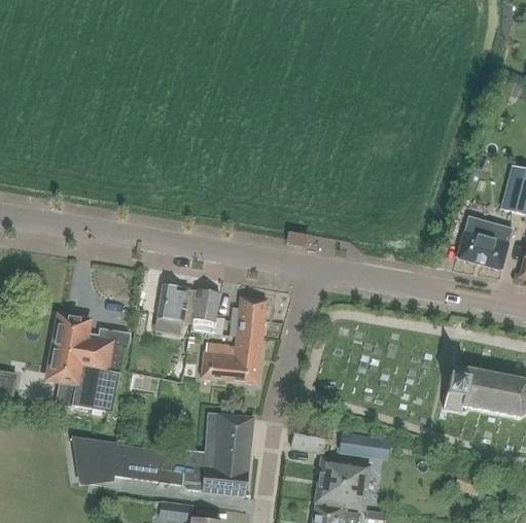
[(504,89),(518,93),(521,83),(509,78),(504,89)]
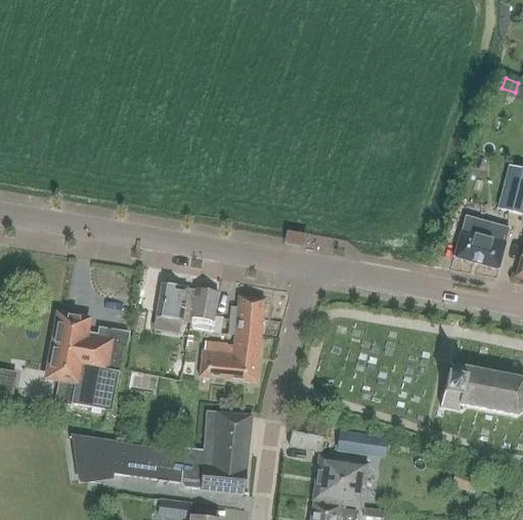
[(522,166),(509,163),(498,202),(522,208),(522,166)]
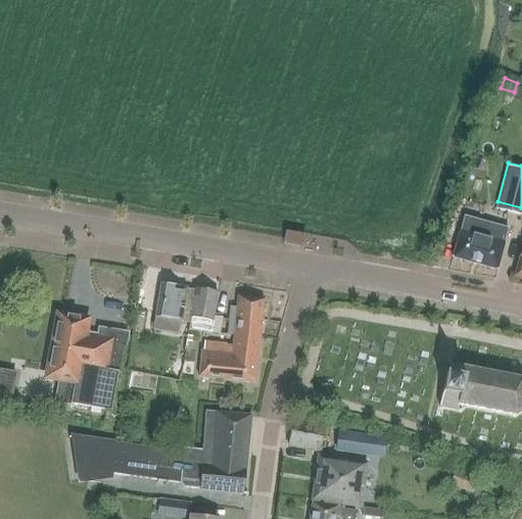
[(504,241),(509,225),(465,213),(461,229),(460,228),(453,254),(497,267),(505,241),(504,241)]
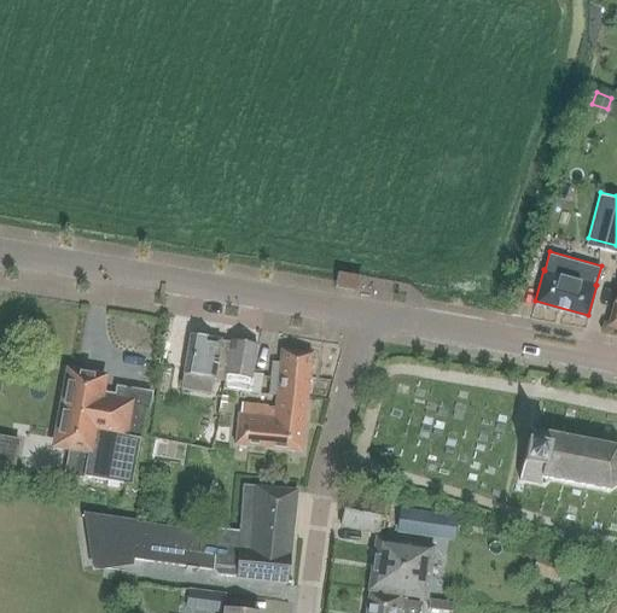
[(231,339),(222,338),(222,337),(208,334),(205,330),(199,330),(196,332),(191,331),(181,385),(213,390),(215,375),(225,378),(223,385),(249,390),(251,374),(257,342),(231,338),(231,339)]
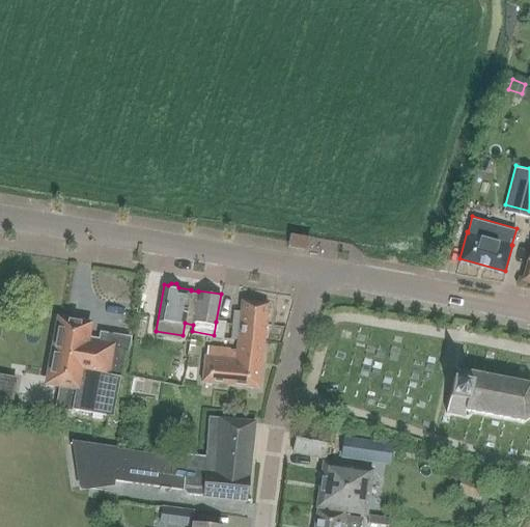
[(231,336),(238,336),(265,339),(269,301),(242,298),(241,309),(234,308),(231,336)]
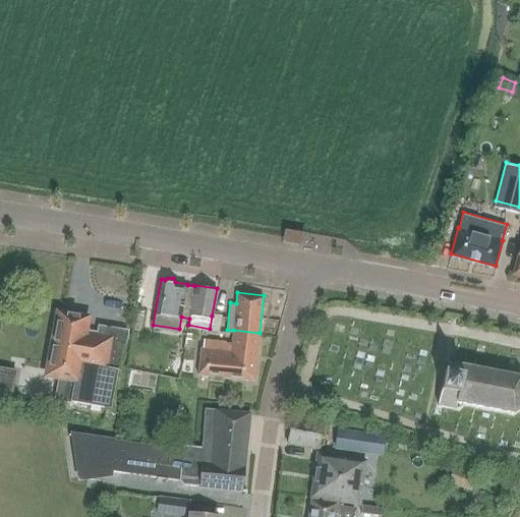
[(47,372),(62,375),(57,398),(71,401),(72,399),(110,406),(117,368),(118,369),(123,339),(125,331),(85,324),(88,317),(58,310),(53,339),(47,372)]
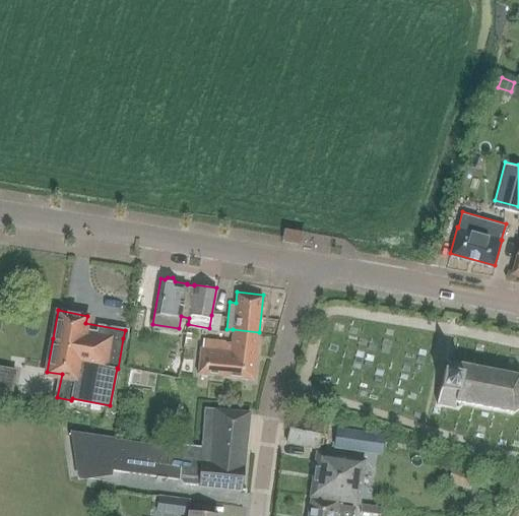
[(259,332),(233,329),(232,340),(225,340),(225,339),(203,336),(203,338),(202,345),(201,345),(198,371),(254,377),(259,332)]
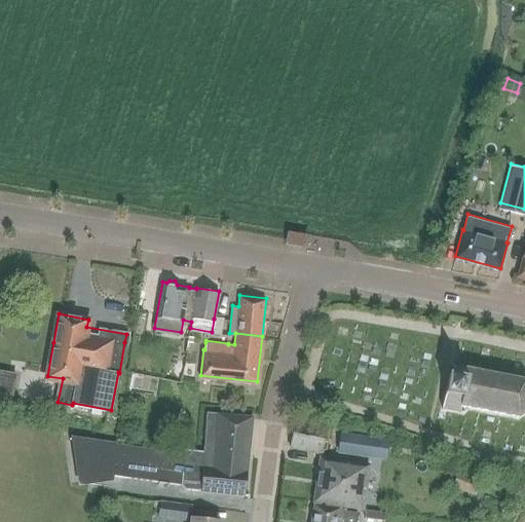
[(442,406),(460,409),(461,404),(518,415),(524,410),(524,377),(459,364),(457,373),(449,372),(445,392),(442,406)]
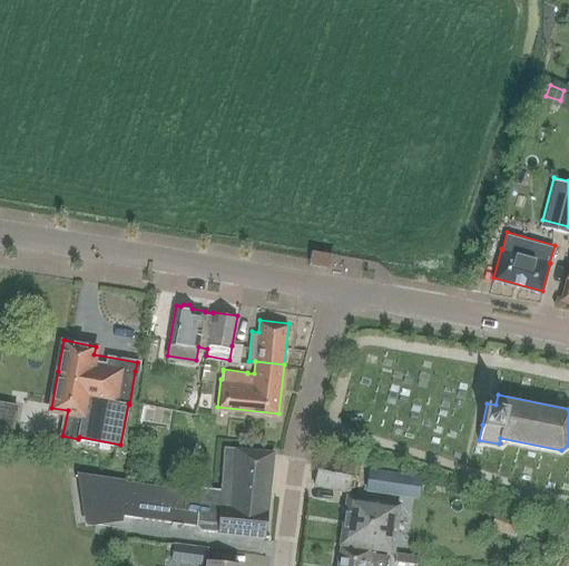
[(198,402),(180,399),(179,409),(197,411),(198,402)]
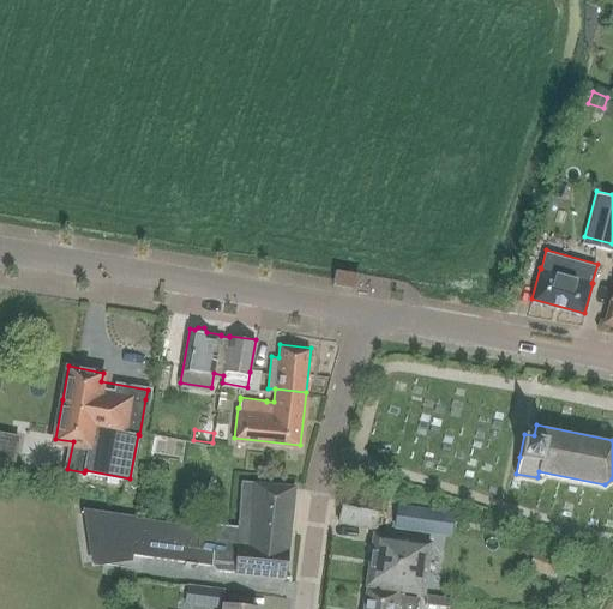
[(216,568),(235,570),(235,571),(286,576),(288,547),(295,484),(242,480),(239,524),(215,522),(215,526),(97,512),(101,549),(211,562),(211,564),(216,568)]
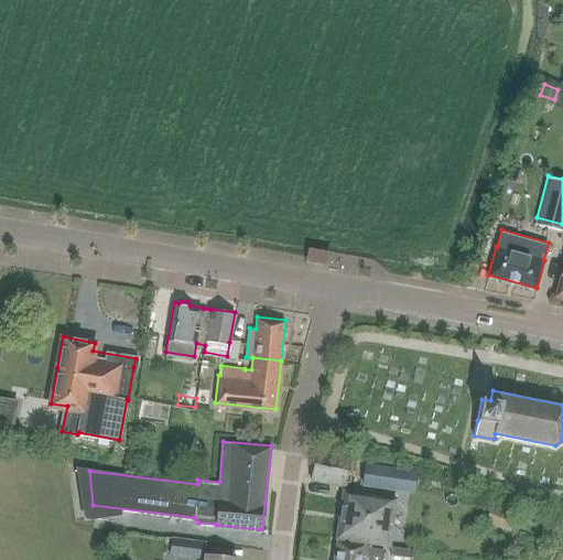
[(350,456),(317,450),(312,477),(345,484),(350,456)]
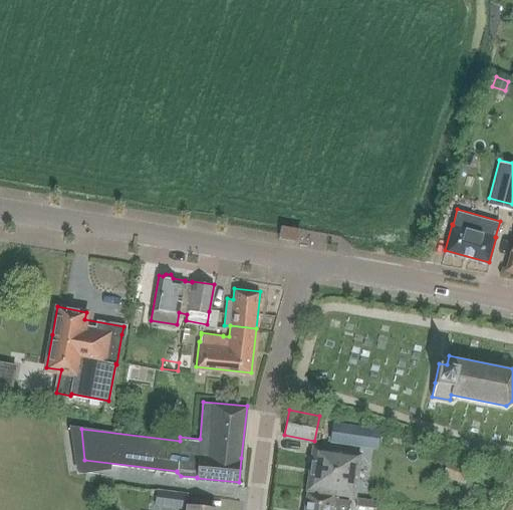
[(330,439),(376,445),(379,429),(333,423),(330,439)]
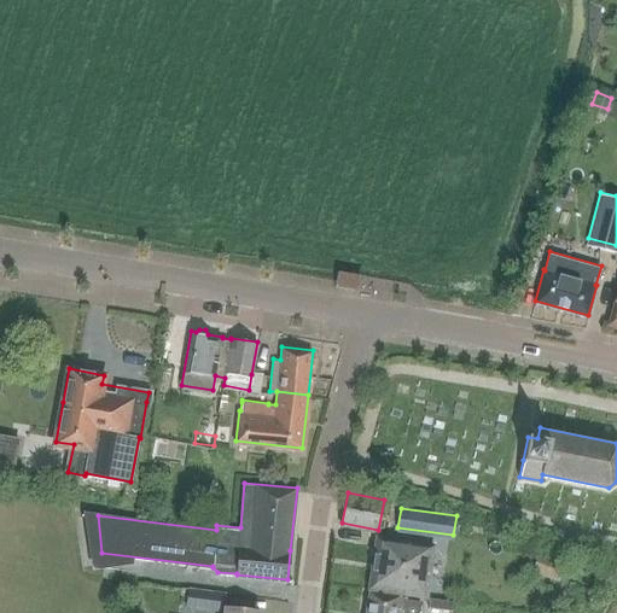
[(377,535),(370,587),(426,595),(434,543),(377,535)]
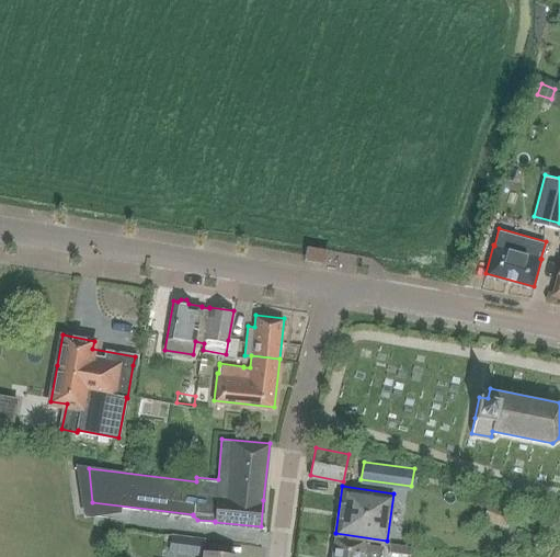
[(379,556),(381,543),(368,541),(335,536),(332,556),(379,556)]
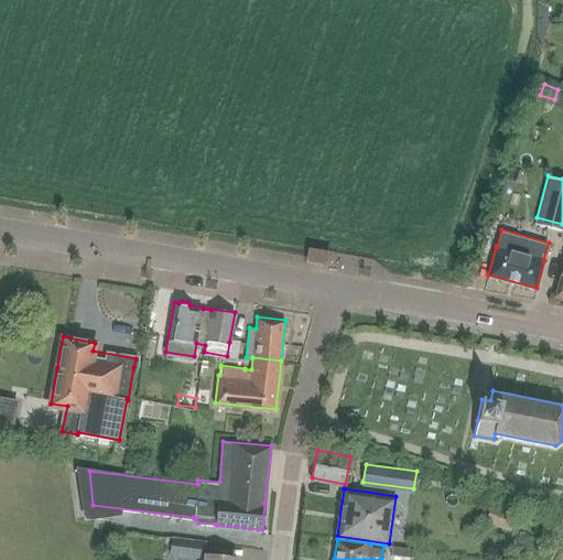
[(392,545),(391,555),(404,556),(405,546),(392,545)]
